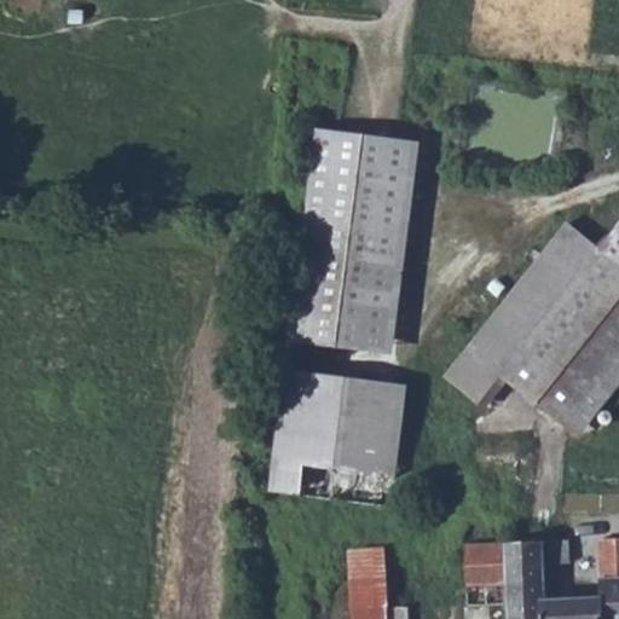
[(393,352),(420,143),(318,128),(287,342),(393,352)]
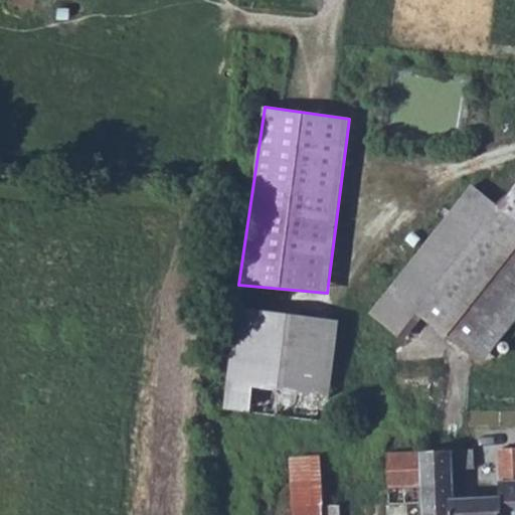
[(514,182),(499,204),(474,188),(369,309),(400,334),(417,313),(480,364),(514,319),(514,182)]
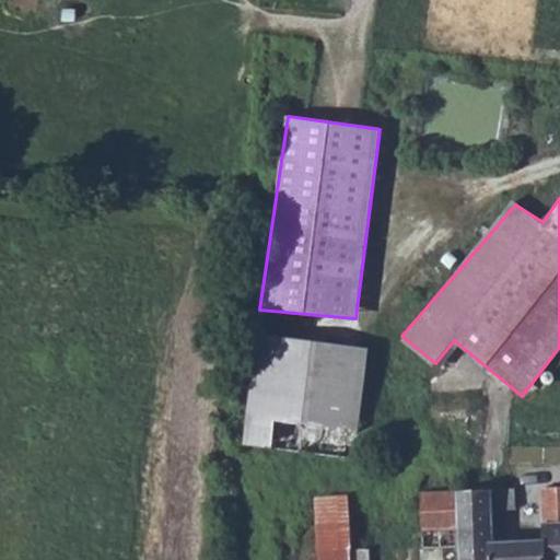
[(356,459),(366,349),(259,334),(242,445),(356,459)]
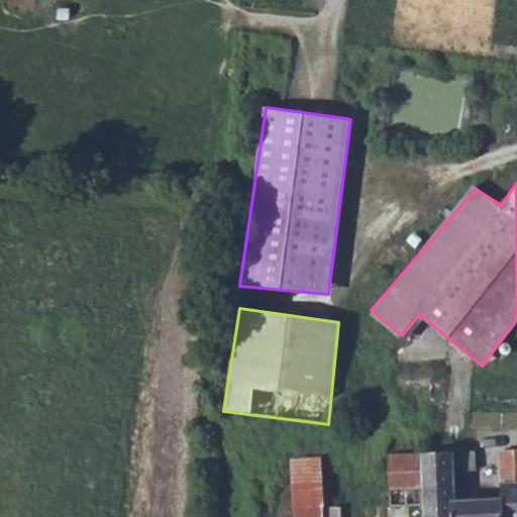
[(385,462),(387,516),(516,516),(516,445),(498,446),(500,495),(452,497),(452,467),(474,466),(474,447),(385,450),(385,462)]
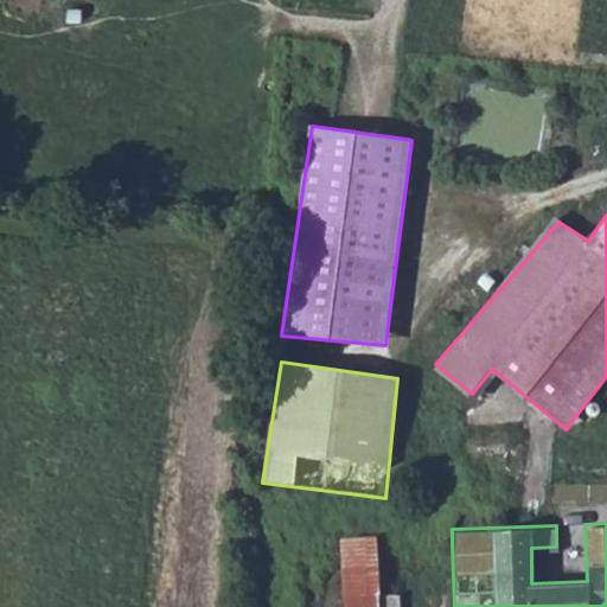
[(356,606),(355,537),(337,538),(339,606),(356,606)]
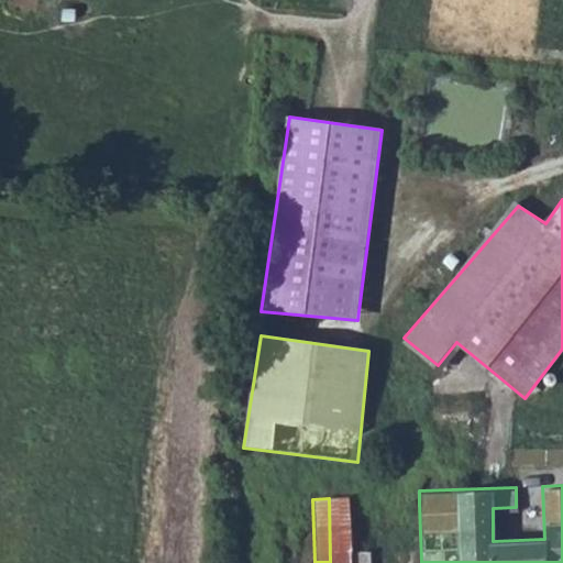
[(345,498),(329,498),(330,562),(421,562),(419,504),(346,505),(345,498)]
